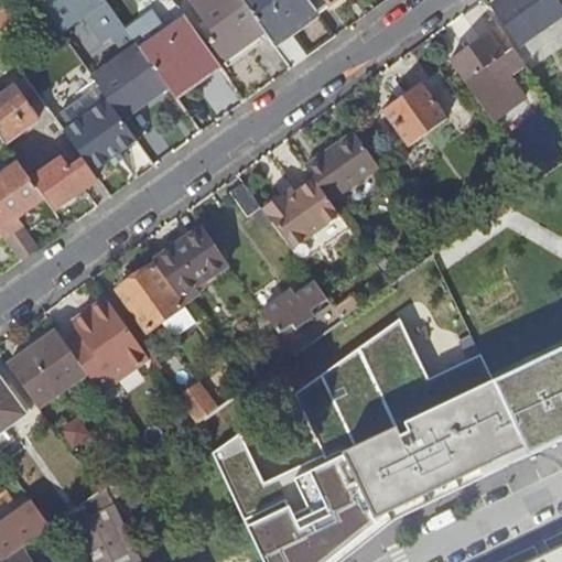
[(46,0),(41,4),(61,33),(84,17),(101,43),(123,28),(104,0),(46,0)]
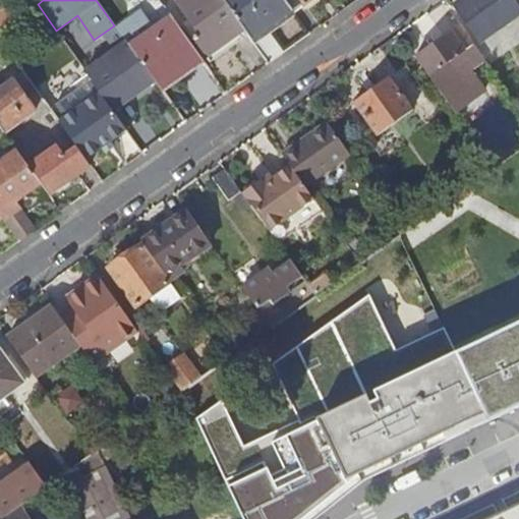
[(170,14),(159,0),(146,0),(161,20),(170,14)]
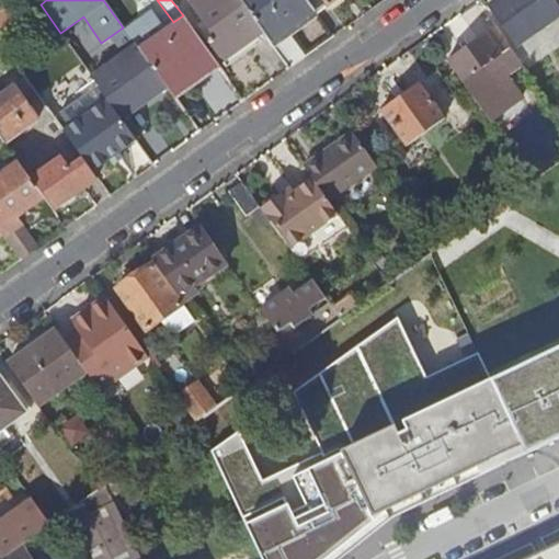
[(190,0),(208,27),(202,33),(221,60),(262,31),(239,0),(190,0)]
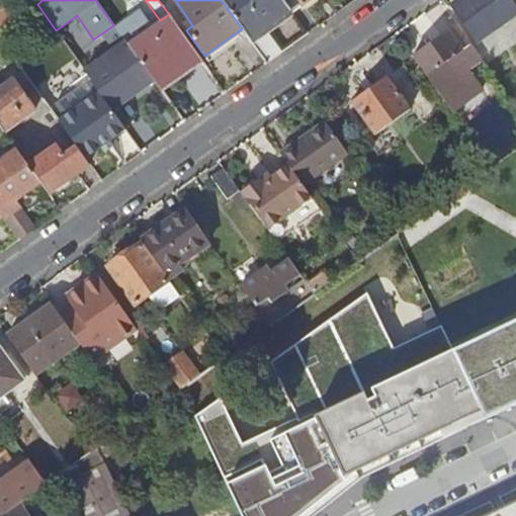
[(221,0),(242,28),(248,37),(289,9),(282,0),(221,0)]
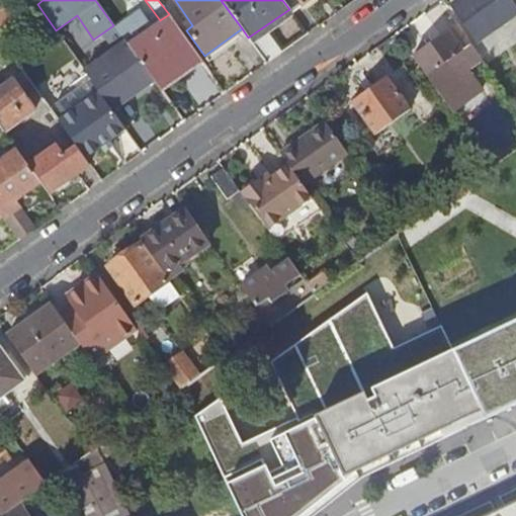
[(282,0),(289,9),(290,10),(304,0),(282,0)]
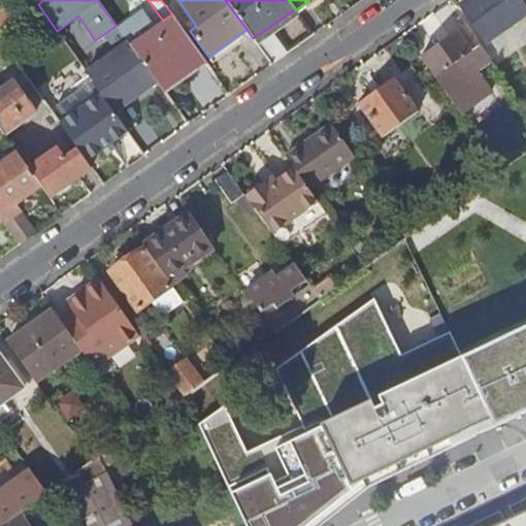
[(466,0),(459,5),(483,37),(524,6),(520,0),(466,0)]
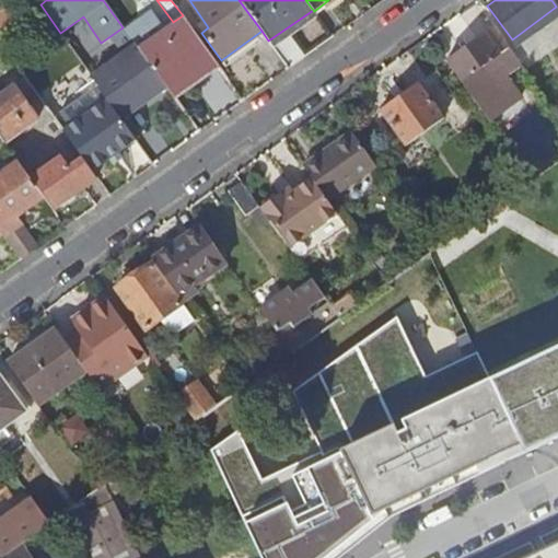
[(210,55),(183,15),(138,48),(164,84),(171,94),(187,81),(183,74),(210,55)]
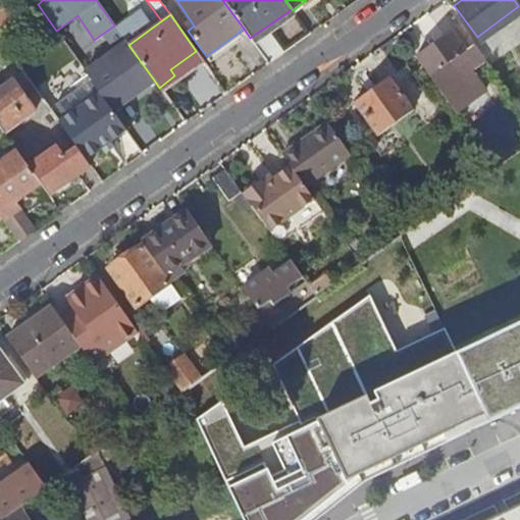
[(482,57),(459,23),(414,54),(446,99),(466,84),(458,72),(462,69),(460,66),(469,60),(472,65),(482,57)]
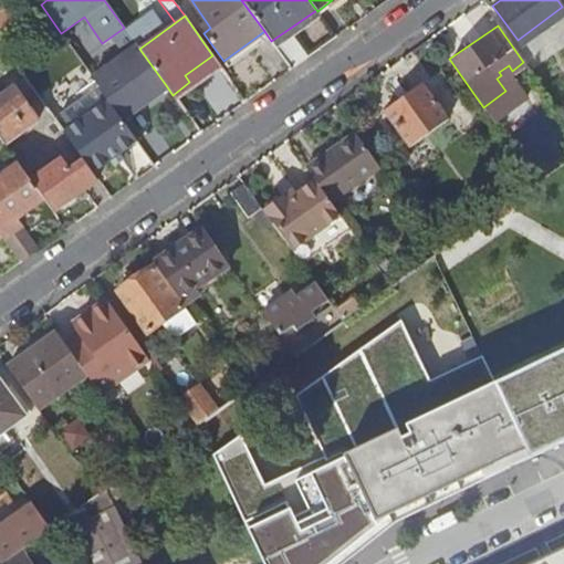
[(136,44),(124,28),(102,43),(114,60),(136,44)]
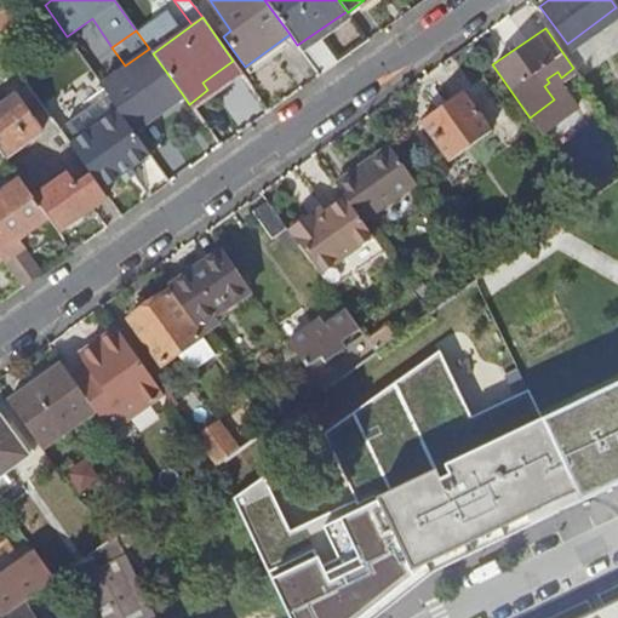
[(125,66),(101,84),(118,108),(127,121),(132,129),(182,93),(153,53),(149,49),(125,66)]
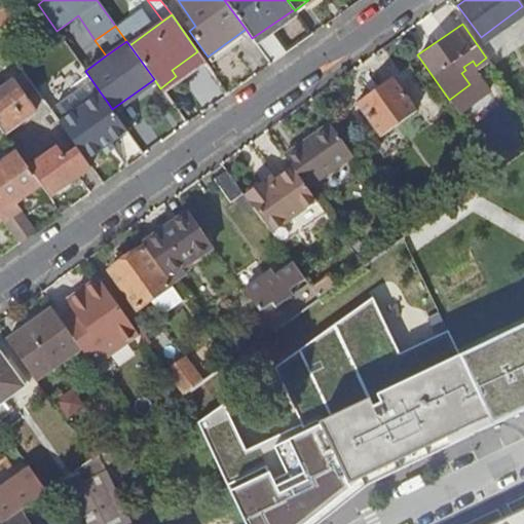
[(473,61),(463,67),(465,70),(466,72),(476,66),(473,61)]
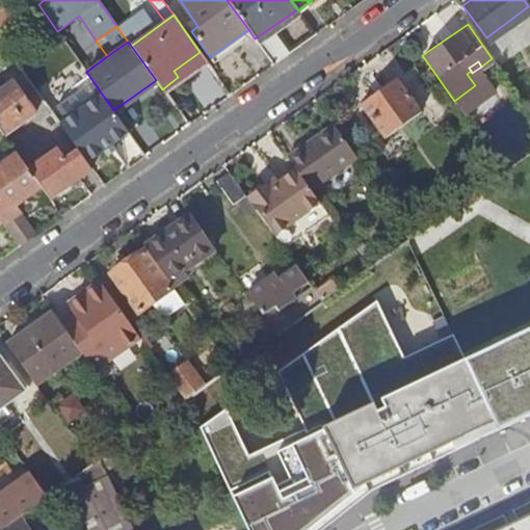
[(396,76),(359,102),(382,135),(419,109),(396,76)]
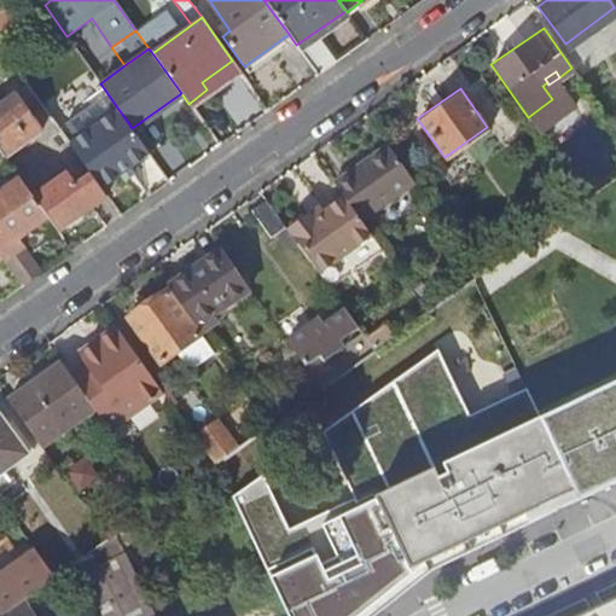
[(16,94),(0,105),(0,150),(6,157),(41,131),(16,94)]
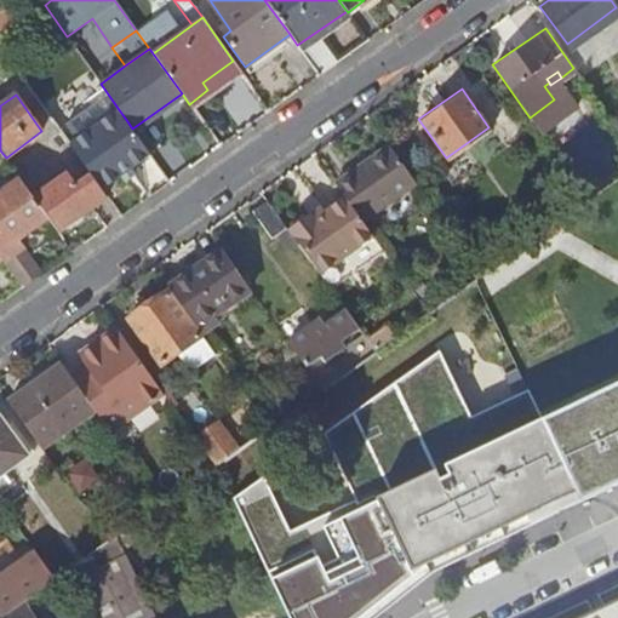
[(118,108),(68,143),(90,173),(101,189),(101,188),(129,169),(130,167),(149,153),(132,129),(127,121),(118,108)]
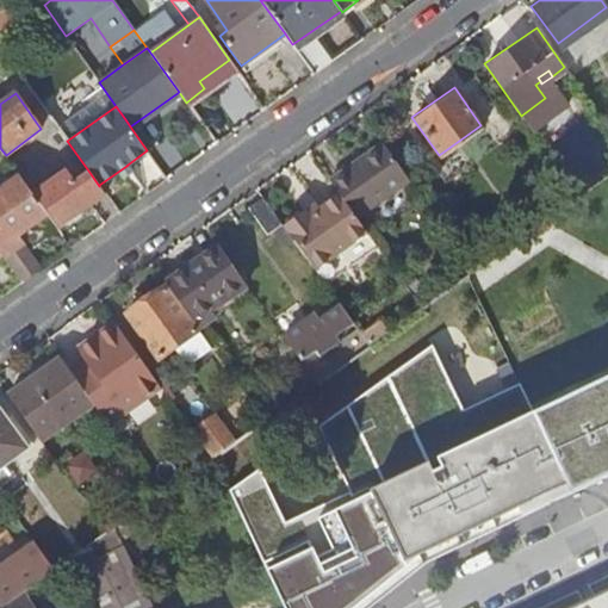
[(347,166),(328,178),(339,192),(355,216),(409,179),(383,141),(357,159),(359,163),(354,167),(353,165),(349,168),(347,166)]
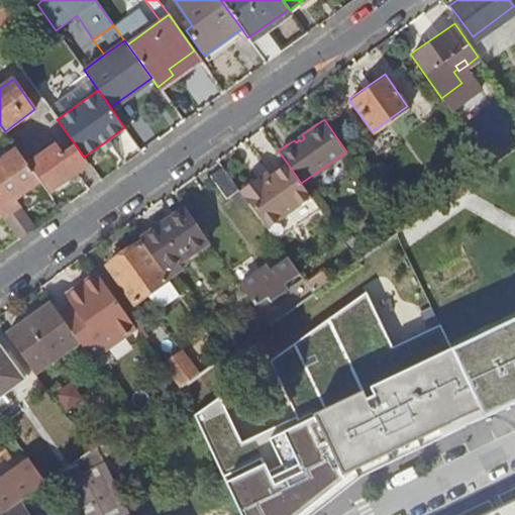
[(107,140),(100,145),(103,150),(111,144),(108,139),(107,140)]
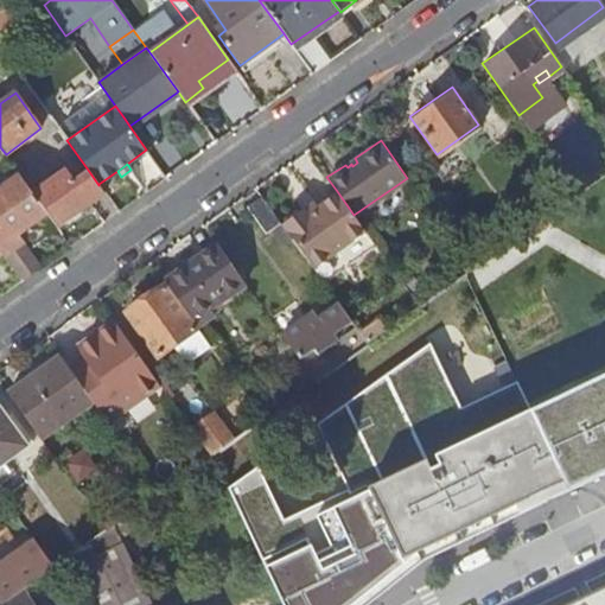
[(65,169),(32,192),(45,211),(55,225),(103,191),(99,184),(99,185),(88,170),(74,180),(65,169)]
